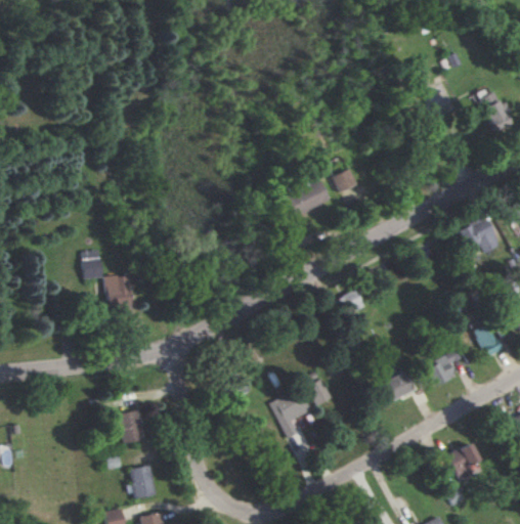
[(493,91),(486,95),(484,89),(475,93),(495,131),(510,124),(493,91)]
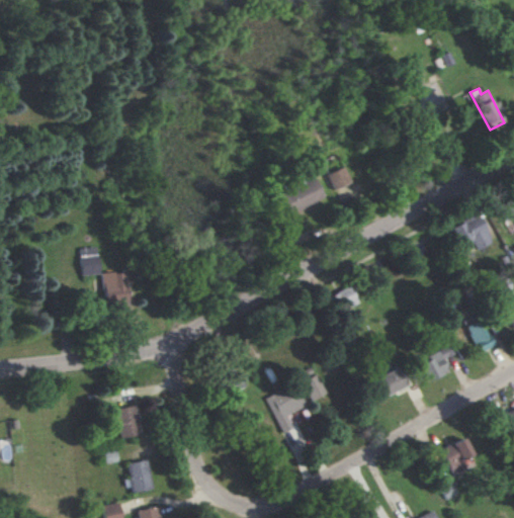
[(354,182),(347,166),(330,174),(337,190),(354,182)]
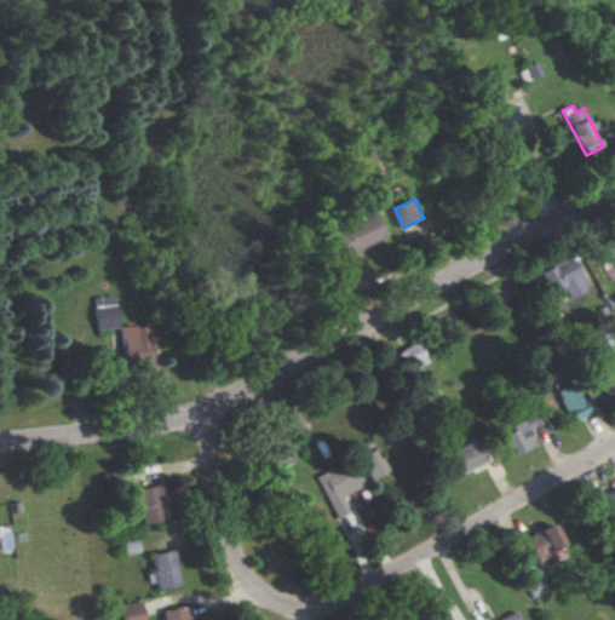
[(349,256),(390,237),(380,214),(365,220),(339,233),(349,256)]
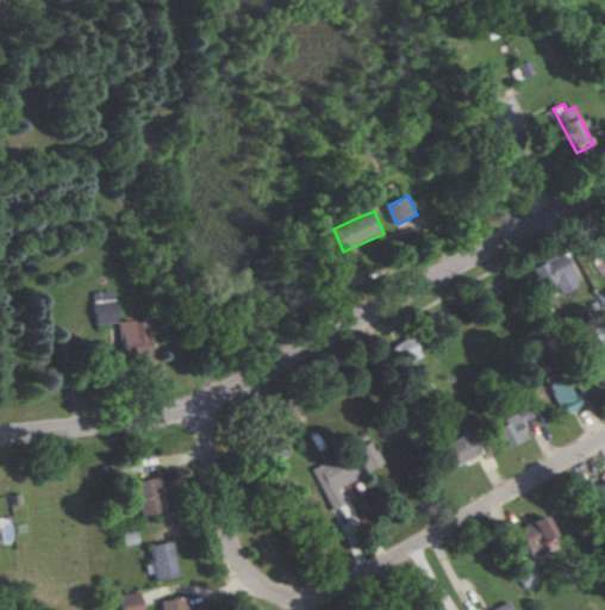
[(604,231),(585,243),(593,260),(604,255),(604,231)]
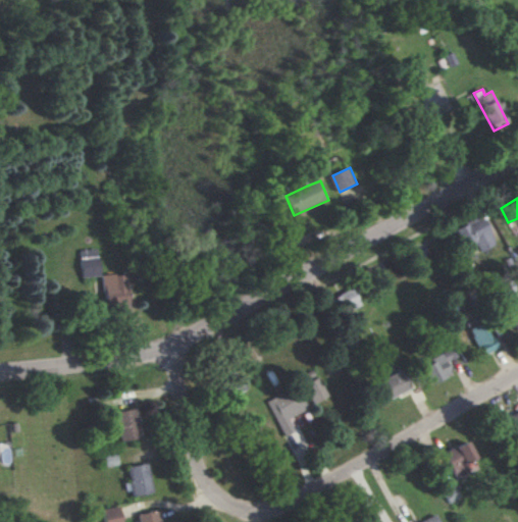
[(477,242),(482,252),(499,244),(482,214),(457,228),(467,248),(477,242)]
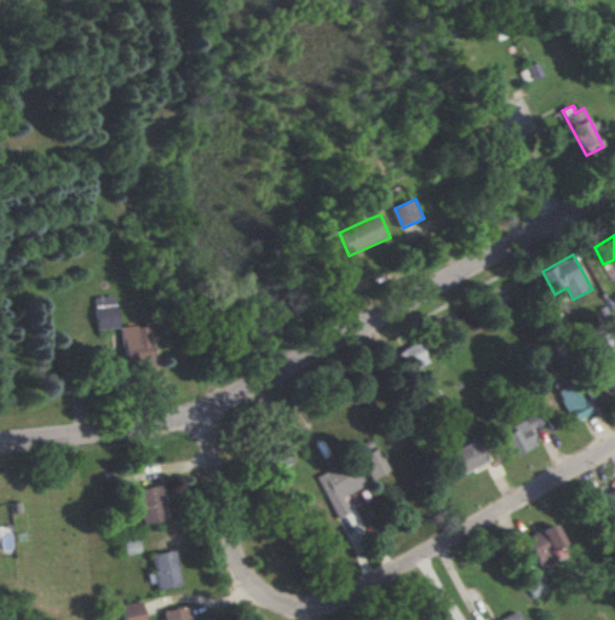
[(99,329),(120,327),(116,294),(95,297),(99,329)]
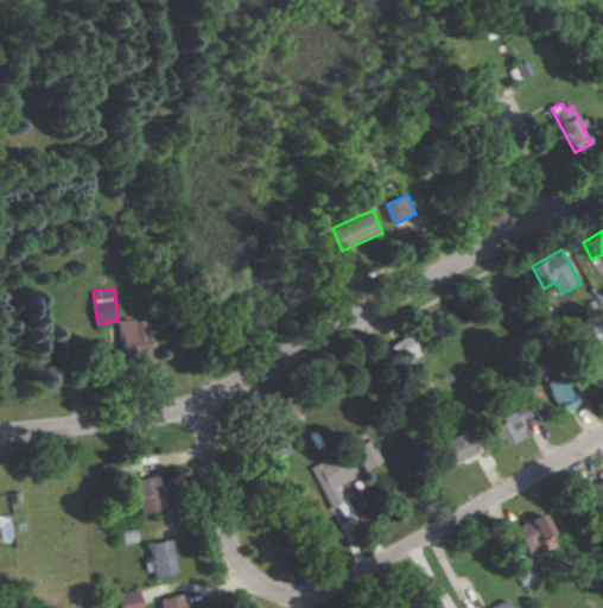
[(121,321),(124,362),(151,361),(148,318),(121,321)]
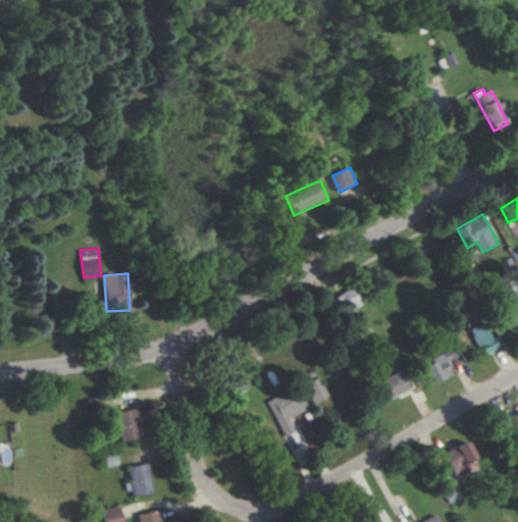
[(517,298),(506,305),(517,325),(517,298)]
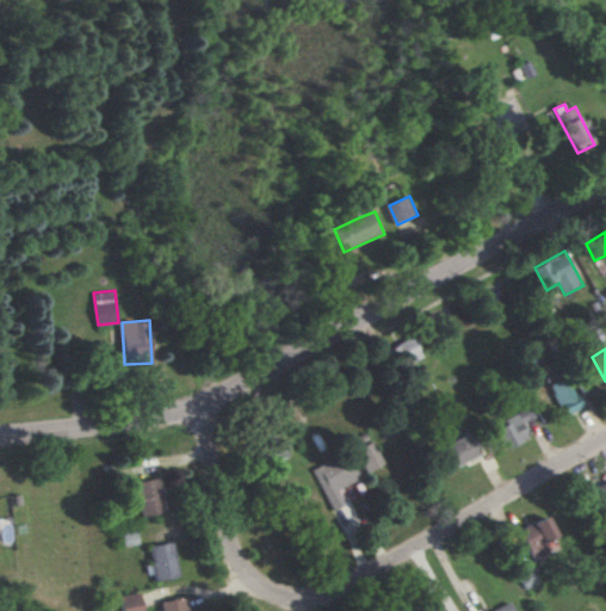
[(551,383),(564,415),(583,408),(570,376),(551,383)]
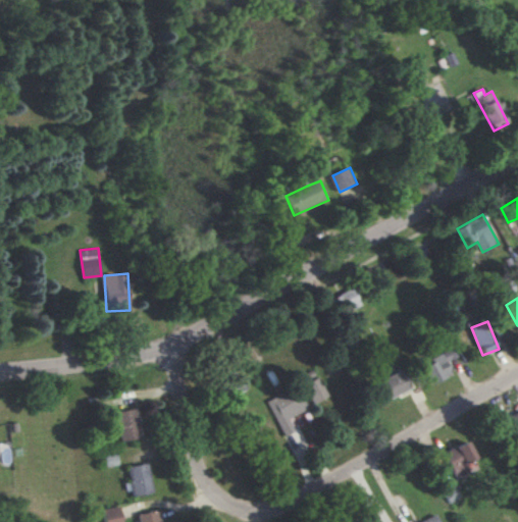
[(432,383),(454,373),(448,361),(458,356),(454,348),(422,364),(432,383)]
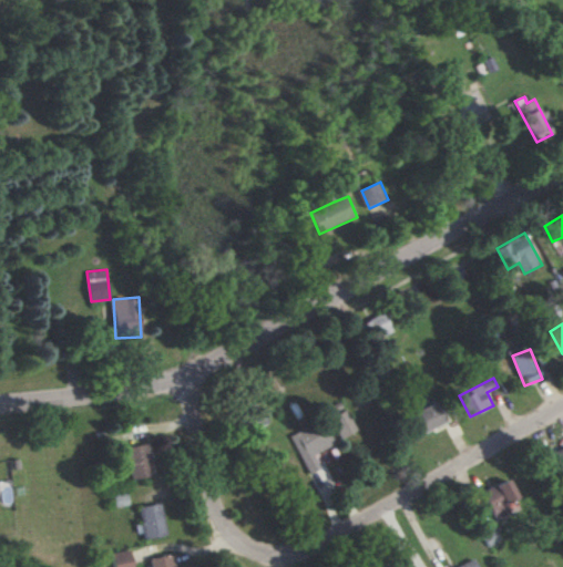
[(420,435),(449,422),(440,402),(411,414),(420,435)]
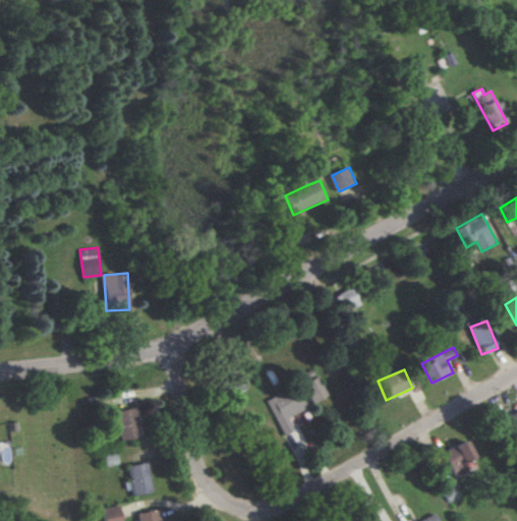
[(313,402),(330,397),(322,375),(305,382),(313,402)]
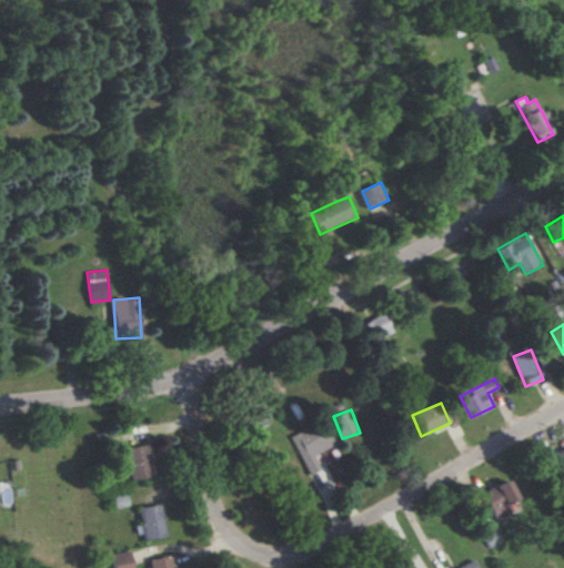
[(310,475),(323,469),(316,455),(338,446),(326,422),(293,436),(310,475)]
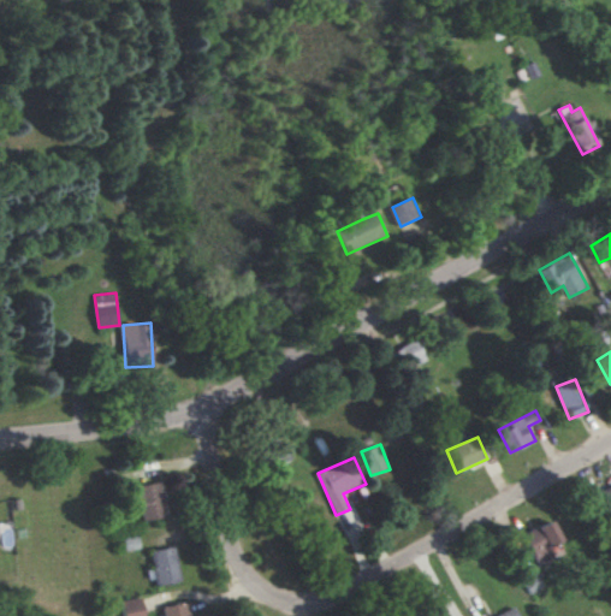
[(144,521),(168,516),(161,481),(137,486),(144,521)]
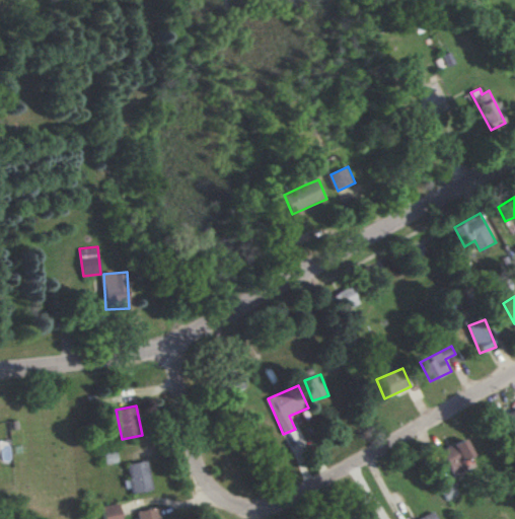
[(514,409),(500,415),(510,437),(514,434),(514,409)]
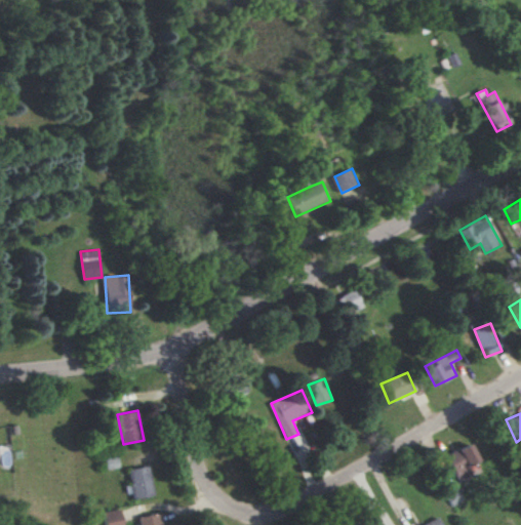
[(456,478),(482,468),(473,444),(447,453),(456,478)]
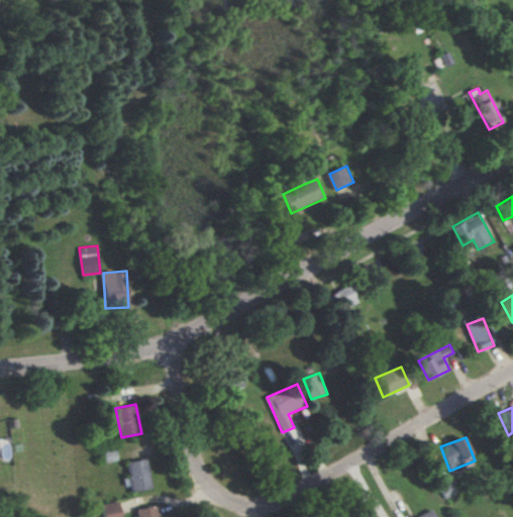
[(128,461),(132,491),(152,488),(147,458),(128,461)]
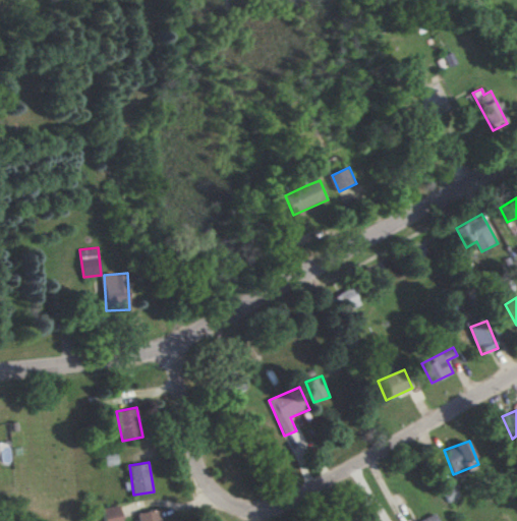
[(441,482),(449,502),(459,498),(451,478),(441,482)]
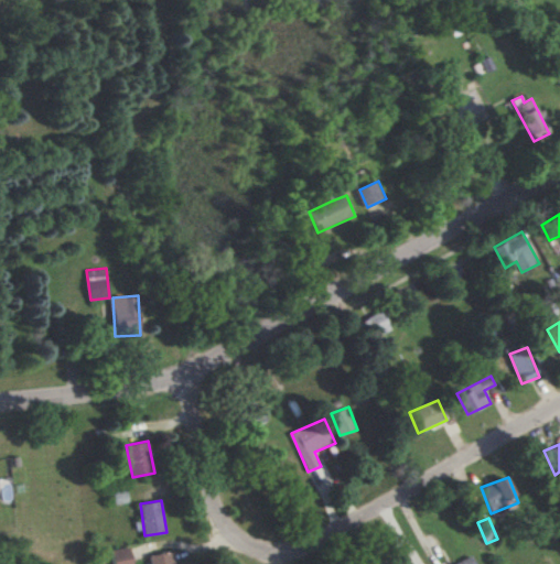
[(115,549),(115,563),(133,563),(132,548),(115,549)]
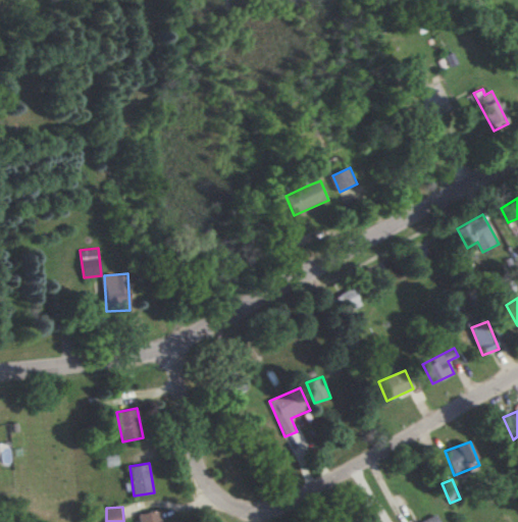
[(160,521),(158,510),(139,515),(140,521),(160,521)]
